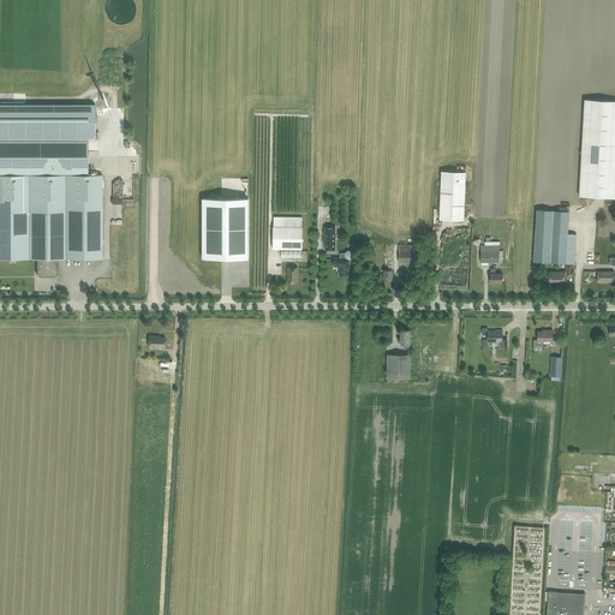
[(614,100),(585,99),(579,196),(614,197),(614,100)]
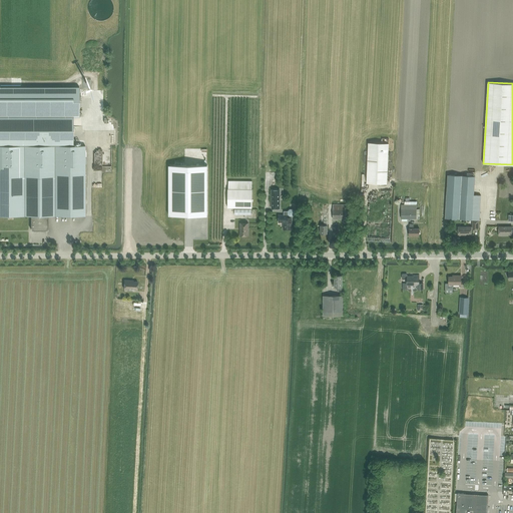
[(51,144),(51,117),(73,116),(79,116),(79,87),(32,87),(0,86),(0,145),(51,145),(51,144)]
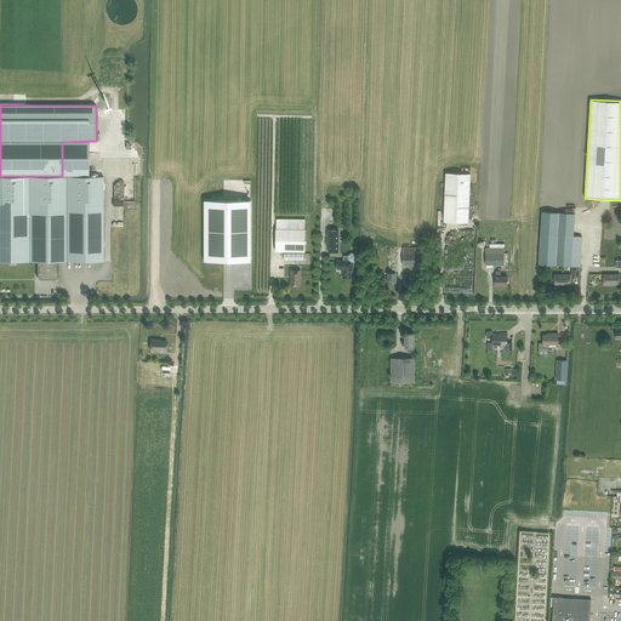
[(468,223),(471,175),(446,174),(444,222),(468,223)]
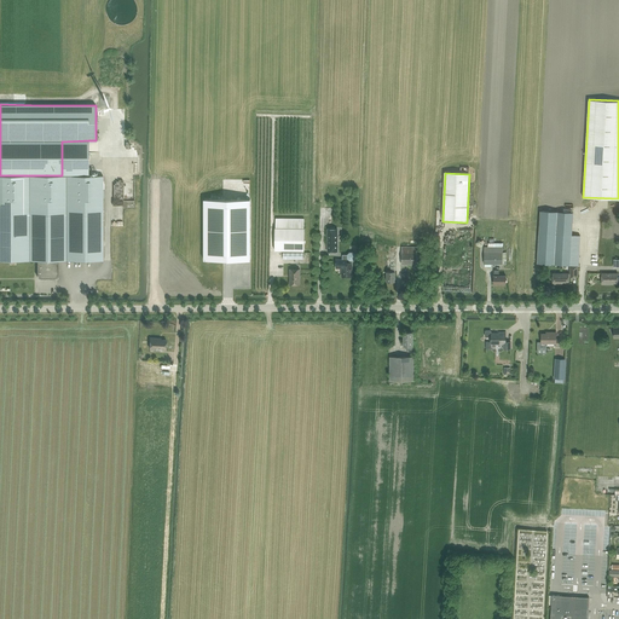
[(58,260),(103,260),(103,175),(91,175),(91,174),(62,174),(62,175),(0,175),(0,260),(38,260),(38,278),(46,278),(48,278),(50,278),(58,278),(58,260)]
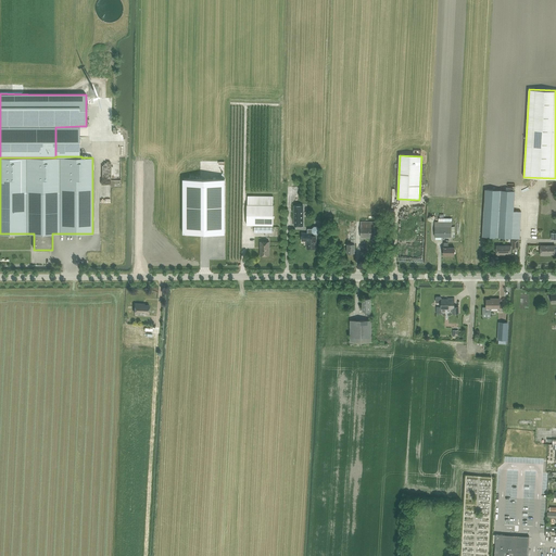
[(185,228),(184,228),(184,234),(225,234),(225,179),(185,179),(185,228)]
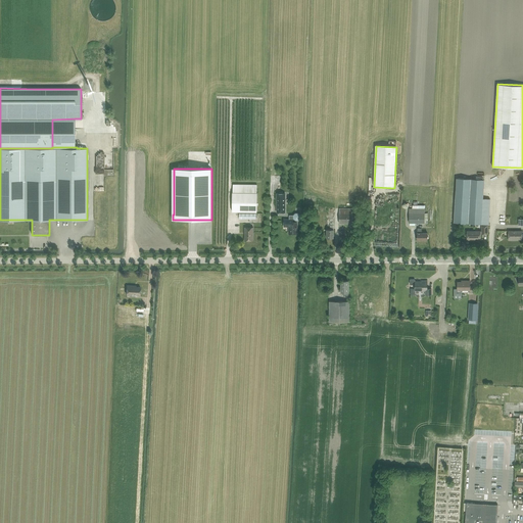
[(232,211),(257,211),(257,193),(232,192),(232,211)]
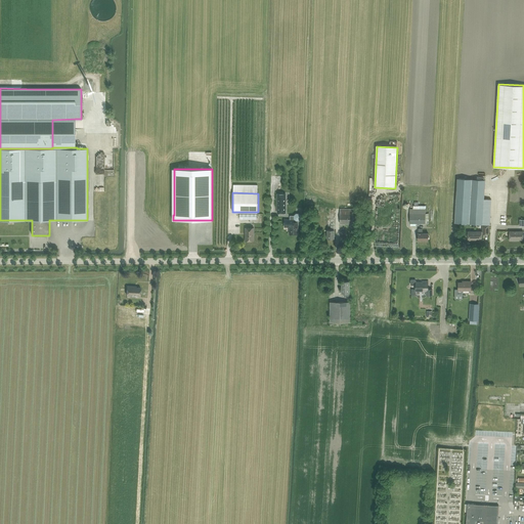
[(277,212),(286,212),(287,193),(285,193),(284,192),(280,192),(279,193),(278,193),(277,212)]
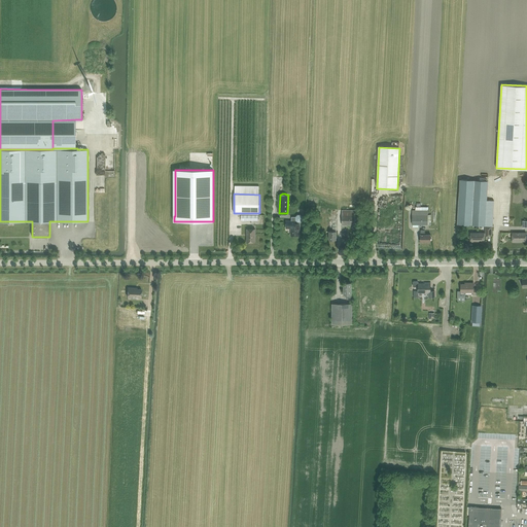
[(493,201),(458,199),(457,224),(492,226),(493,201)]
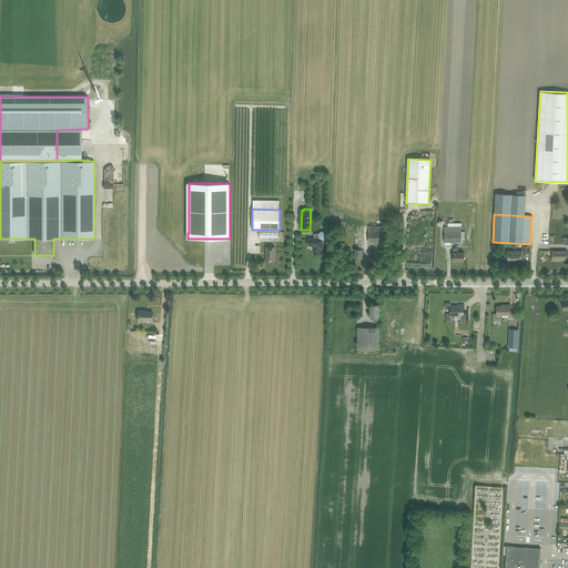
[(367,226),(367,232),(367,243),(382,243),(382,226),(367,226)]
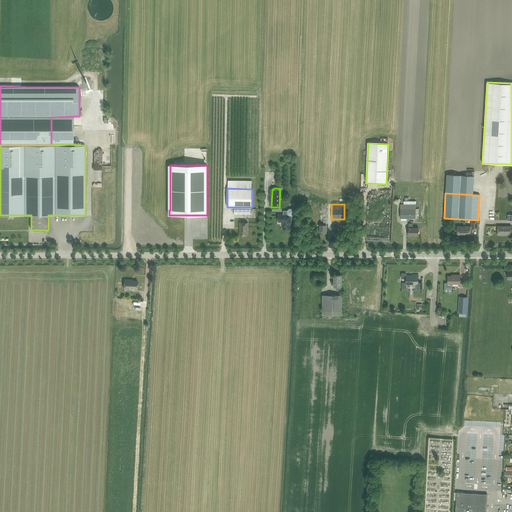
[(294,213),(294,210),(292,208),(289,208),(287,210),(283,210),(283,214),(278,214),(278,221),(283,221),(283,228),(291,228),(291,217),(291,215),(292,215),(294,213)]
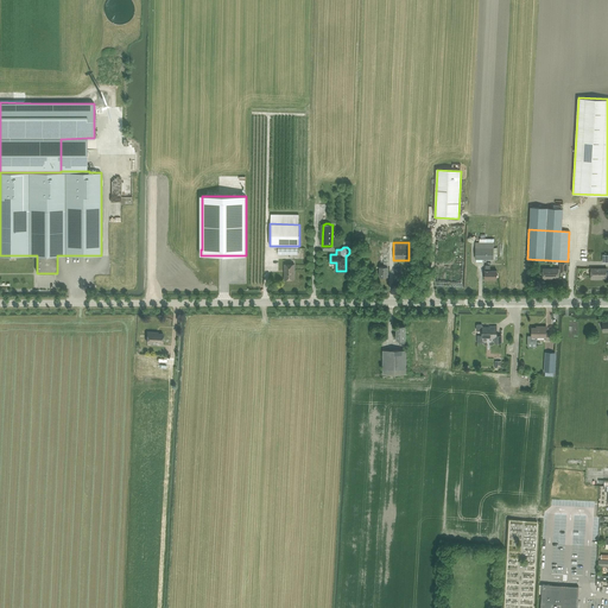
[(475,259),(493,259),(493,248),(475,248),(475,259)]
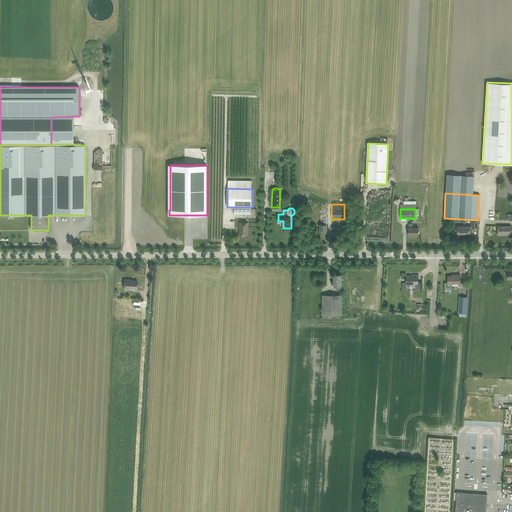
[(470,234),(470,228),(471,228),(471,229),(477,229),(477,221),(471,221),(471,227),(457,227),(457,235),(464,235),(464,234),(470,234)]
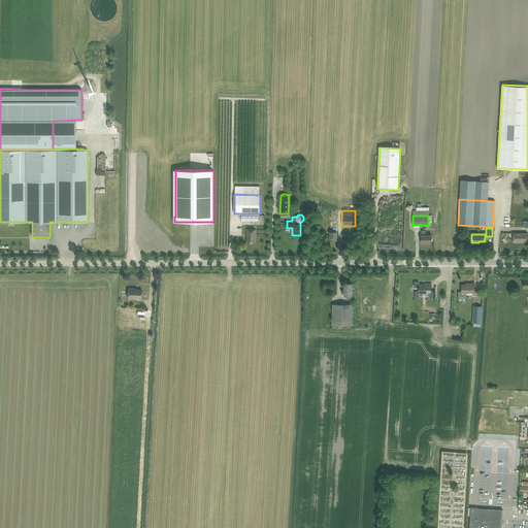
[(248,229),(248,242),(256,242),(256,229),(248,229)]
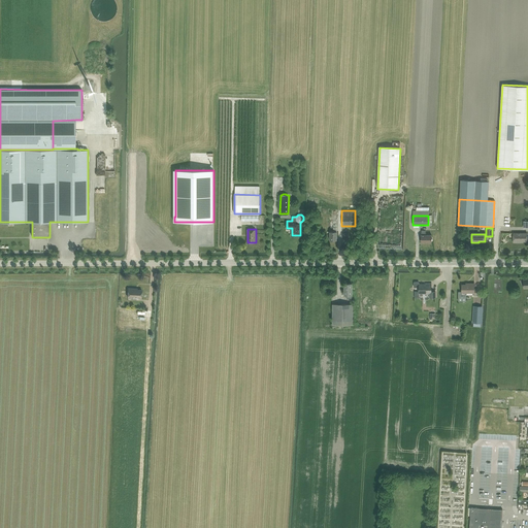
[(422,231),(422,235),(421,235),(421,242),(431,242),(431,235),(425,235),(425,231),(422,231)]
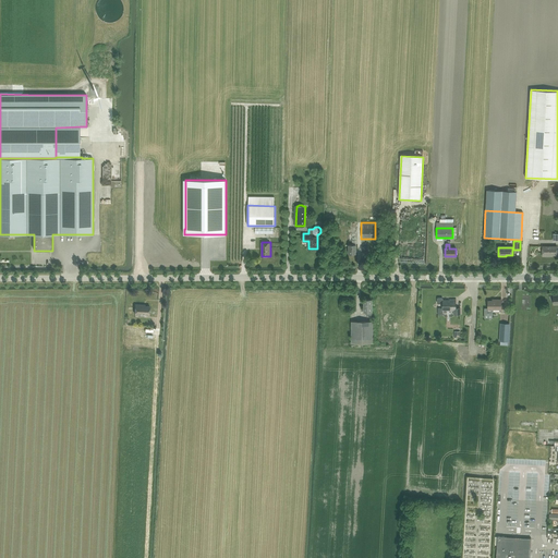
[(542,246),(542,255),(549,255),(549,254),(557,254),(557,246),(542,246)]
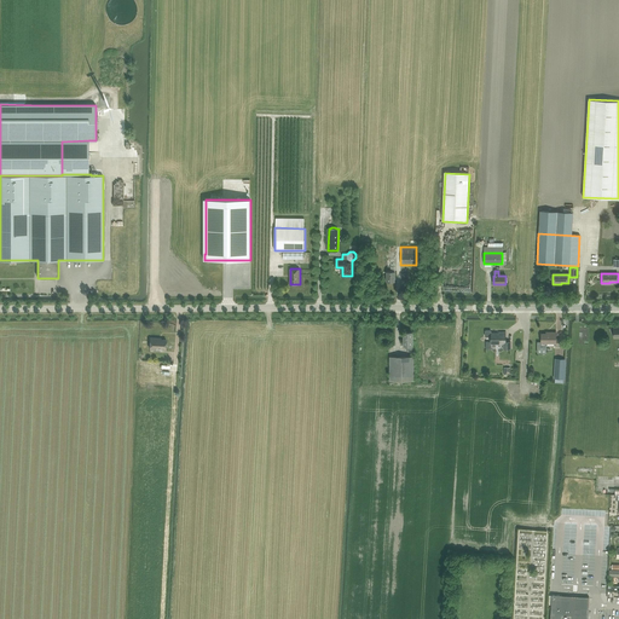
[(486,331),(486,336),(486,337),(491,337),(491,342),(486,342),(486,350),(491,350),(491,345),(503,345),(503,350),(510,350),(510,342),(505,342),(505,337),(505,333),(499,333),(499,334),(491,334),(491,331),(491,330),(486,330),(486,331)]
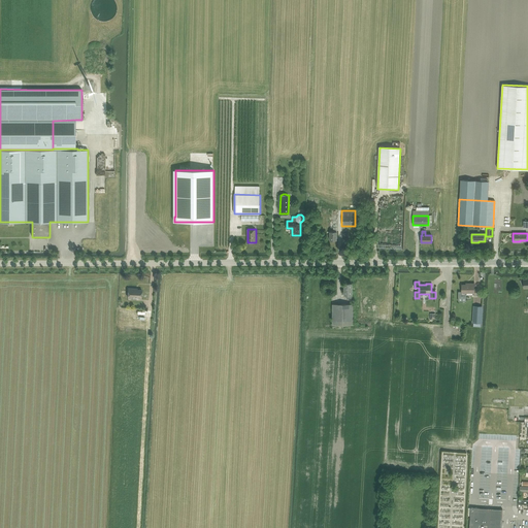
[(458,297),(466,297),(466,293),(473,293),(473,296),(477,296),(477,290),(474,290),(474,284),(467,284),(467,285),(461,285),(461,292),(458,292),(458,297)]
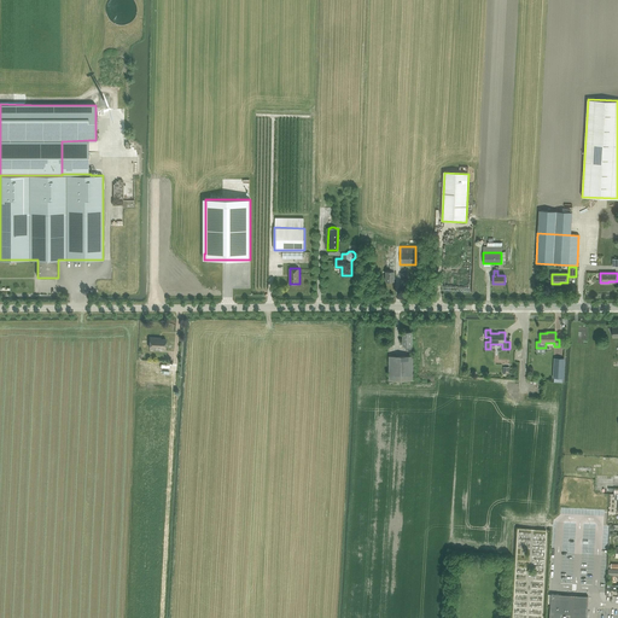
[(150,348),(165,349),(165,339),(157,339),(157,338),(150,337),(150,348)]
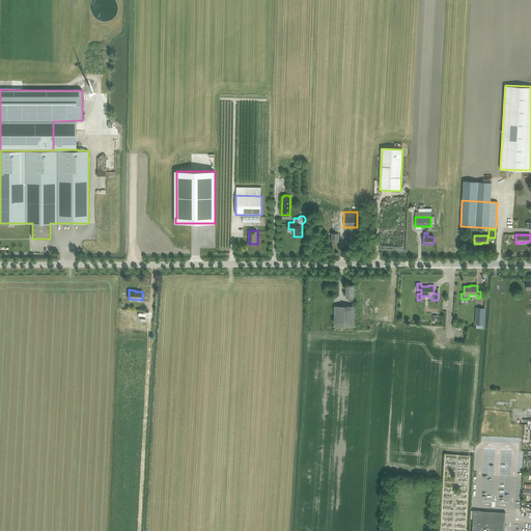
[(334,306),(334,327),(355,327),(355,306),(334,306)]
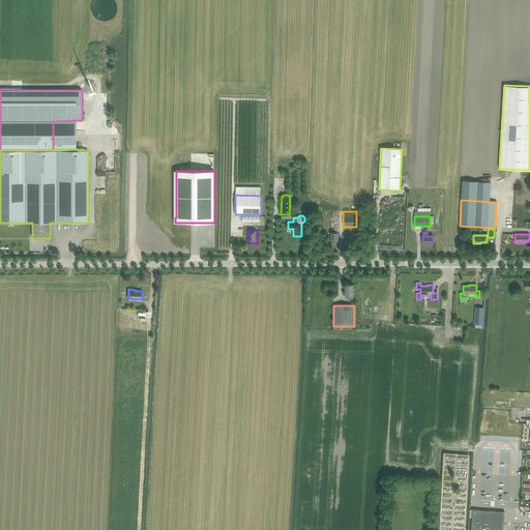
[(476,307),(475,324),(482,324),(483,315),(483,307),(476,307)]
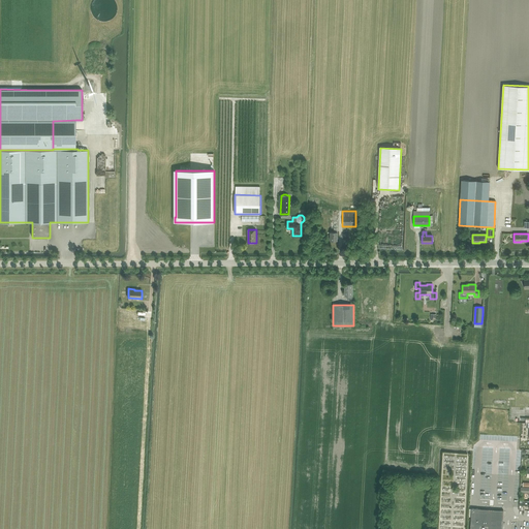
[(528,500),(520,500),(519,510),(524,510),(524,505),(528,505),(528,500)]
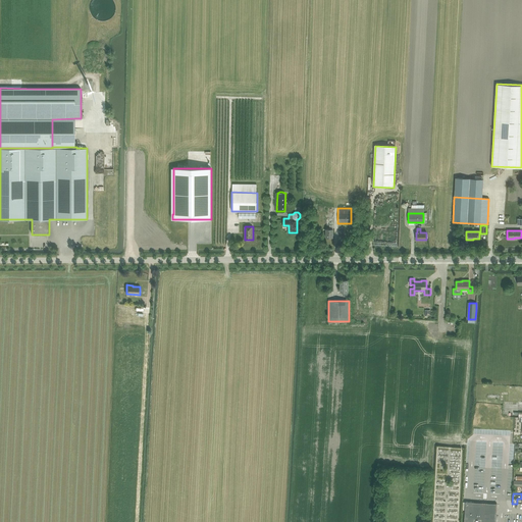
[(496,521),(497,507),(497,504),(465,502),(465,505),(464,521),(496,521)]
